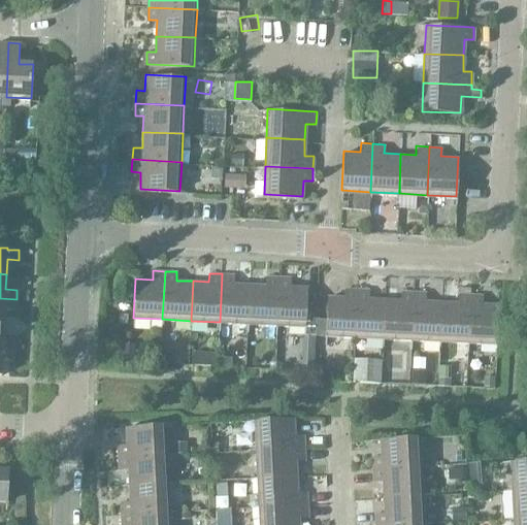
[(220,322),(248,323),(250,284),(234,283),(234,274),(222,273),(220,322)]
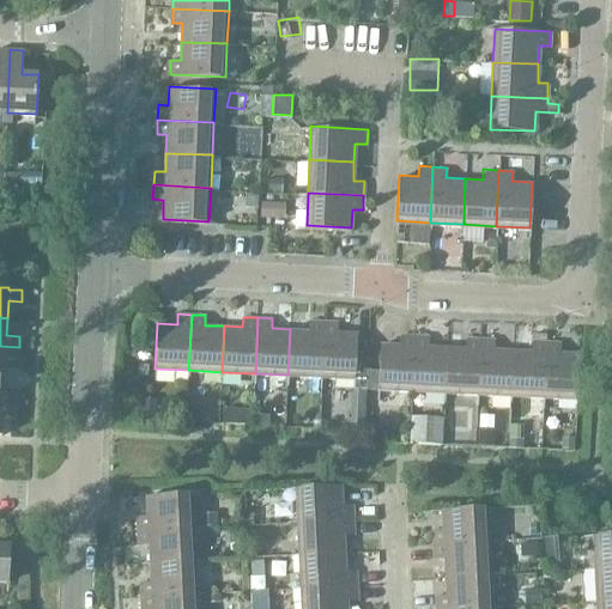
[(288,375),(321,376),(323,320),(309,320),(308,330),(290,329),(288,375)]
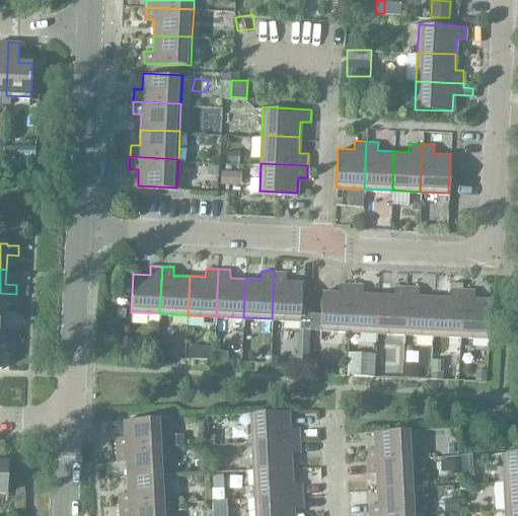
[(274,271),(272,318),(300,320),(301,282),(286,281),(286,272),(274,271)]
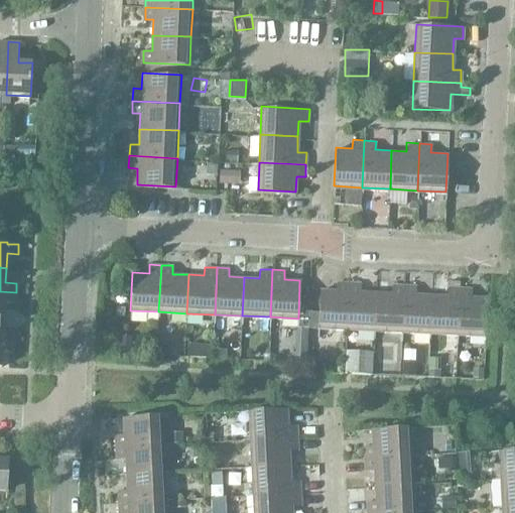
[(317,328),(346,330),(349,282),(337,281),(337,290),(319,289),(317,328)]
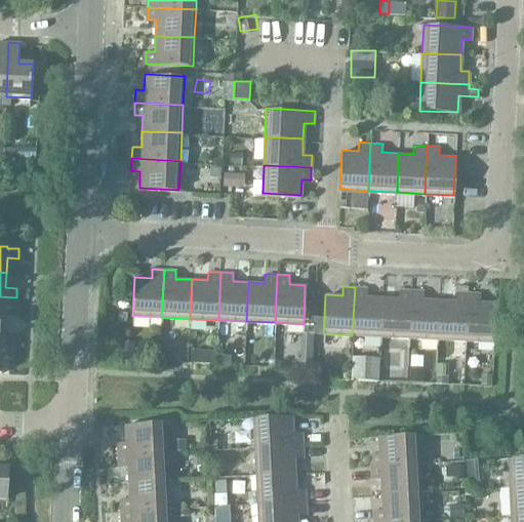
[(352,335),(380,336),(383,297),(367,296),(367,287),(355,287),(352,335)]
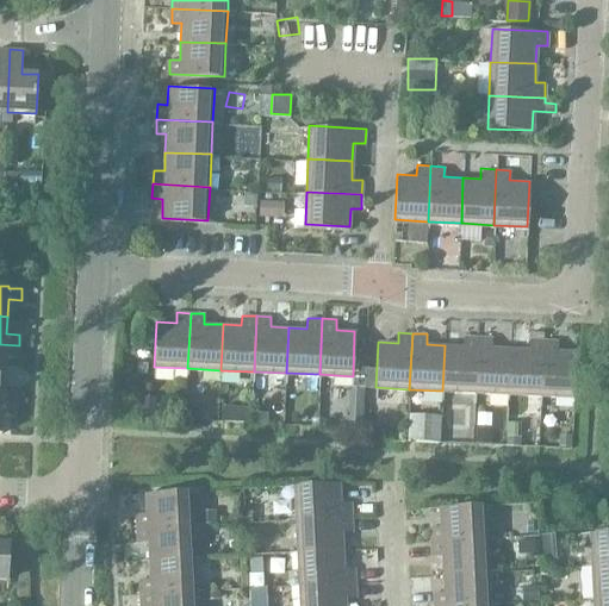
[(442,391),(476,392),(478,336),(464,336),(463,347),(445,345),(442,391)]
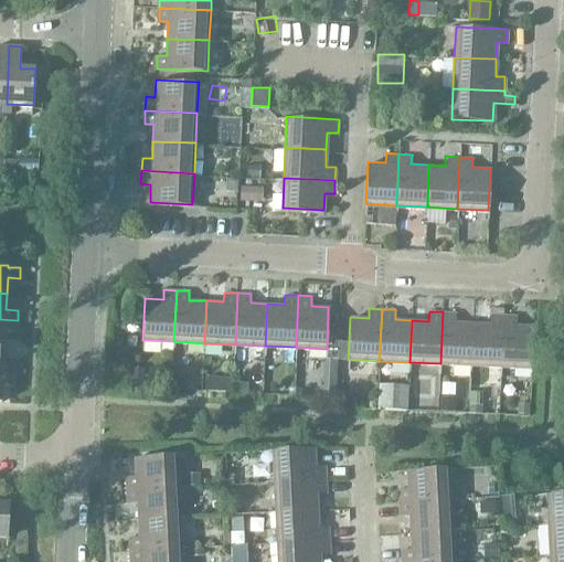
[(440,363),(470,366),(472,322),(455,322),(456,313),(443,311),(440,363)]
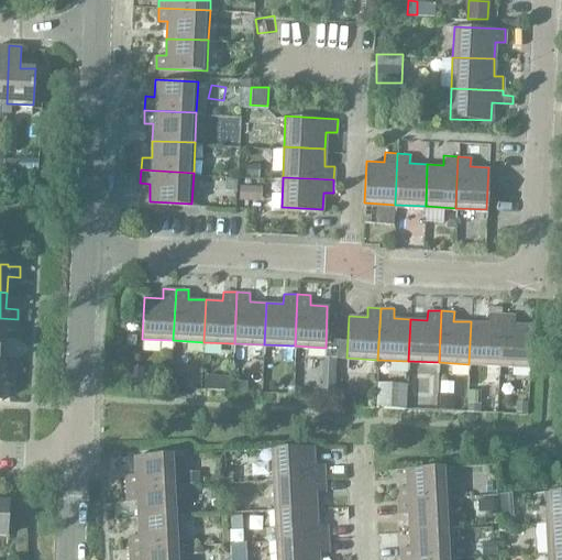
[(469,364),(499,365),(502,314),(488,314),(488,322),(471,321),(469,364)]
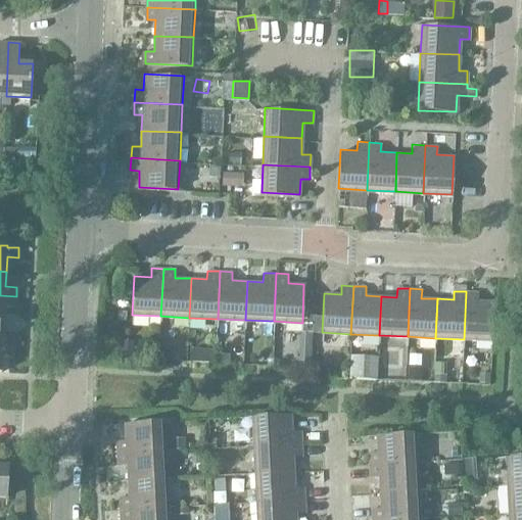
[(466,291),(464,339),(492,340),(494,301),(477,300),(478,292),(466,291)]
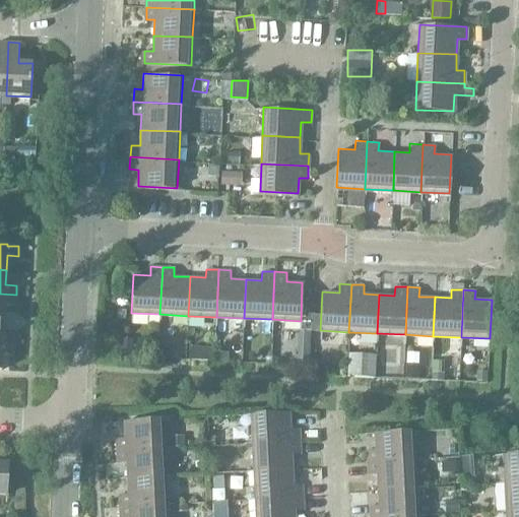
[(16,295),(0,294),(0,318),(3,319),(4,304),(15,305),(16,295)]
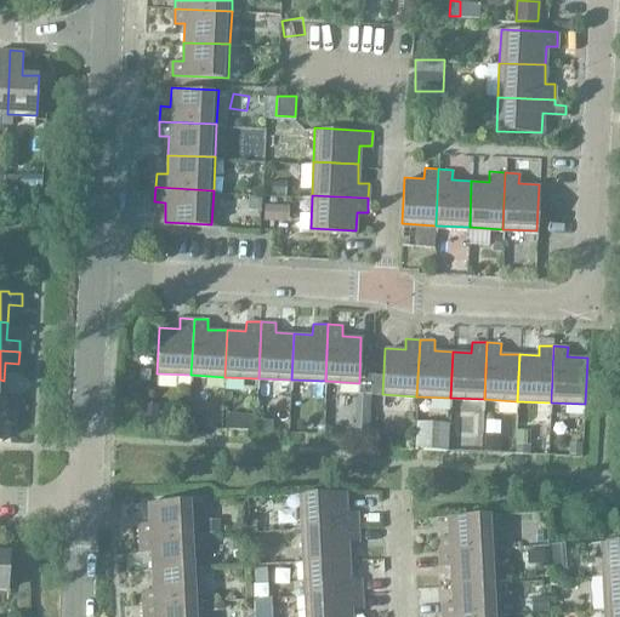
[(373,363),(359,361),(359,383),(358,393),(373,393),(374,375),(373,373),(373,363)]
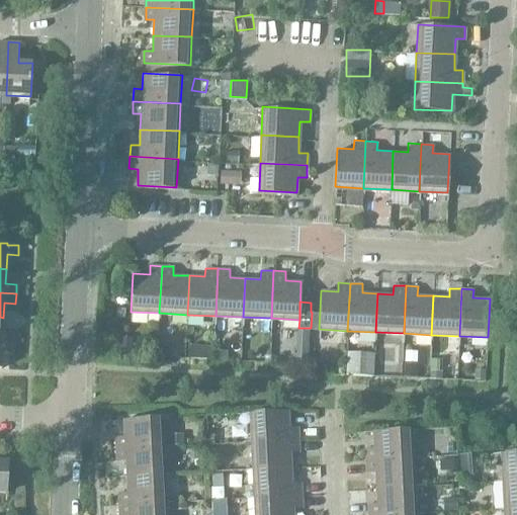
[(3,318),(0,317),(0,342),(13,343),(14,333),(3,333),(3,318)]
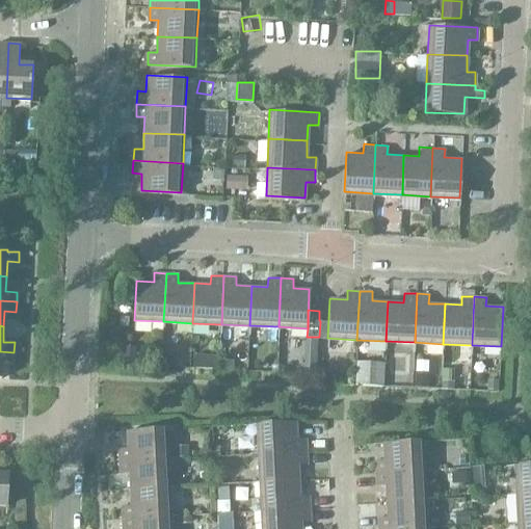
[(0,376),(1,376),(1,362),(14,363),(14,352),(0,351),(0,376)]
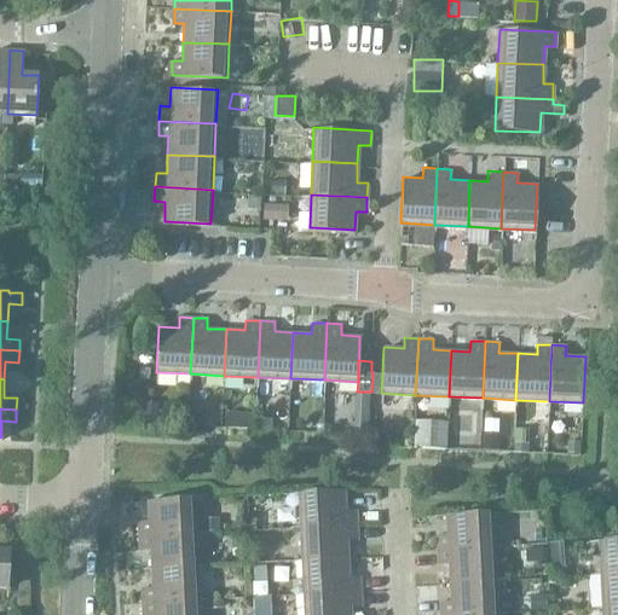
[(483,439),(500,440),(501,417),(484,416),(483,439)]
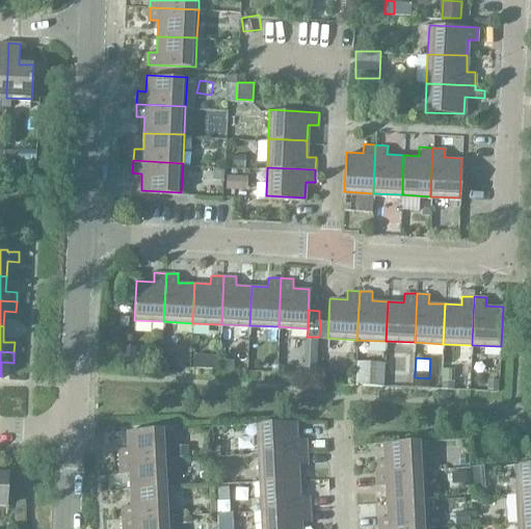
[(385,370),(357,368),(356,384),(383,385),(385,370)]
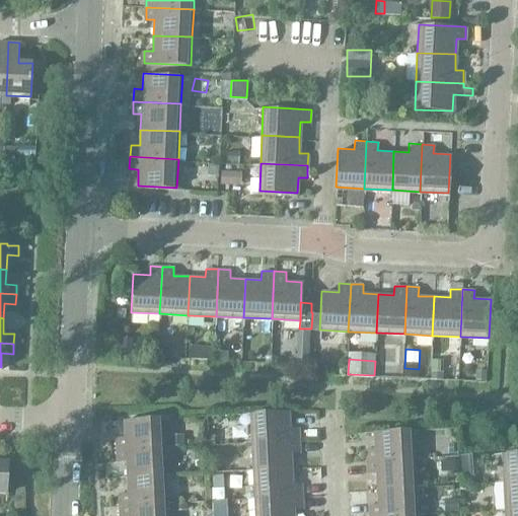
[(250,413),(251,441),(299,439),(298,427),(288,427),(287,411),(250,413)]
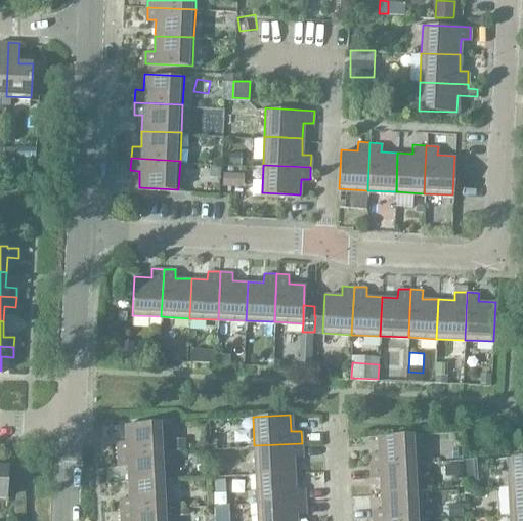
[(117,440),(118,452),(165,449),(164,421),(126,423),(127,440),(117,440)]
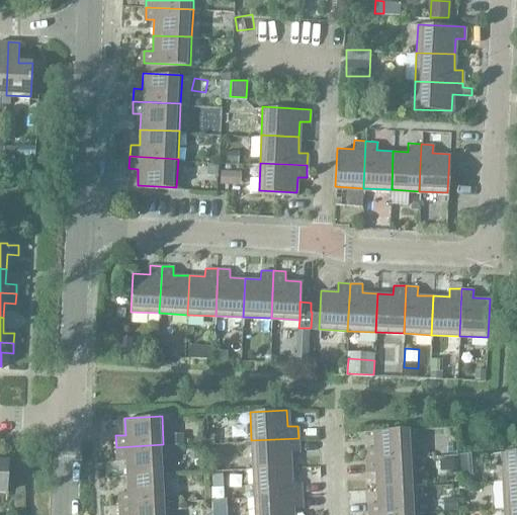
[(365,459),(412,456),(411,428),(372,430),(373,446),(364,446),(365,459)]
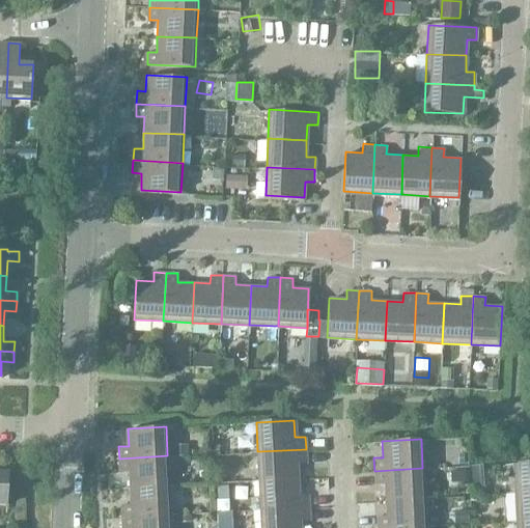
[(257,451),(259,479),(297,478),(297,462),(306,462),(306,449),(257,451)]
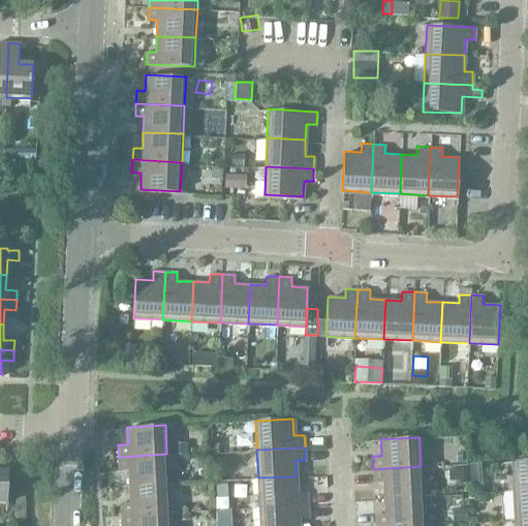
[(129,469),(129,486),(168,483),(166,454),(119,457),(119,470),(129,469)]
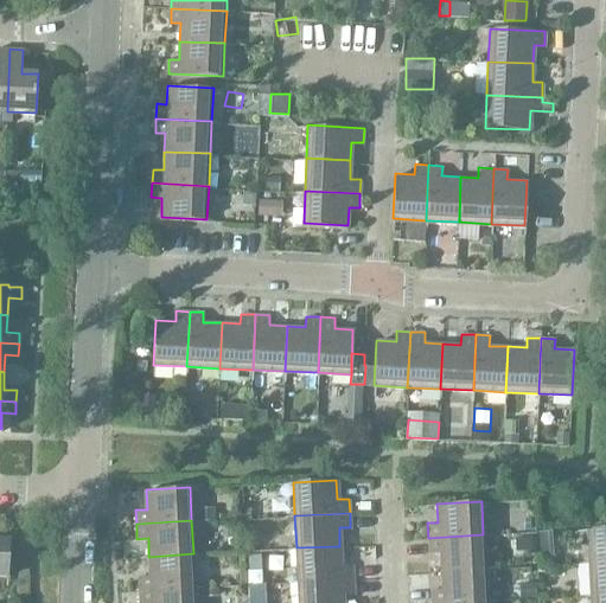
[(605,527),(586,530),(588,562),(605,560),(605,527)]
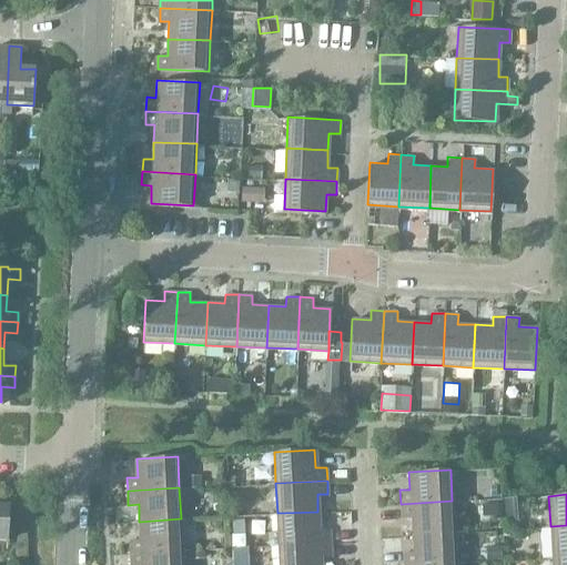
[(413,534),(454,532),(452,501),(401,504),(401,517),(412,517),(413,534)]
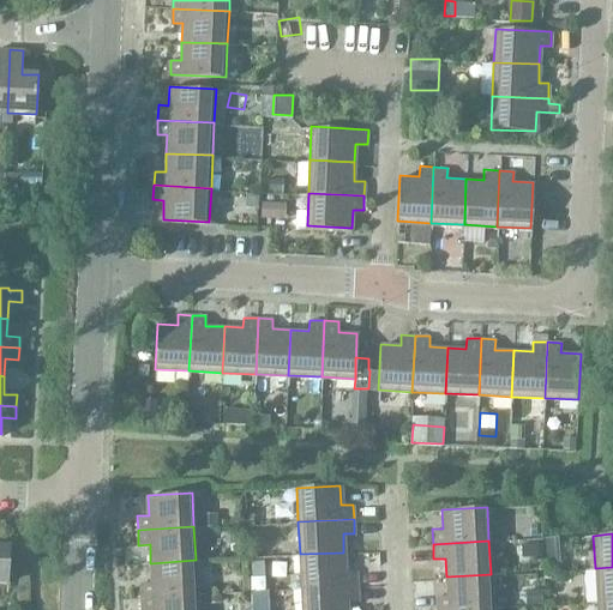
[(0,583),(7,584),(8,575),(11,575),(12,560),(8,560),(10,547),(0,545),(0,583)]
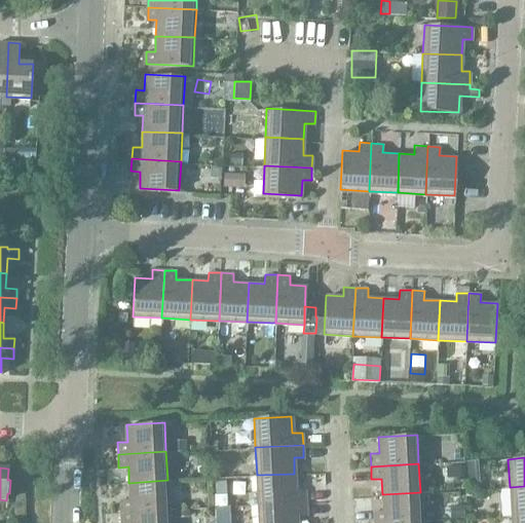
[(257,475),(259,503),(305,500),(305,488),(295,489),(294,474),(257,475)]
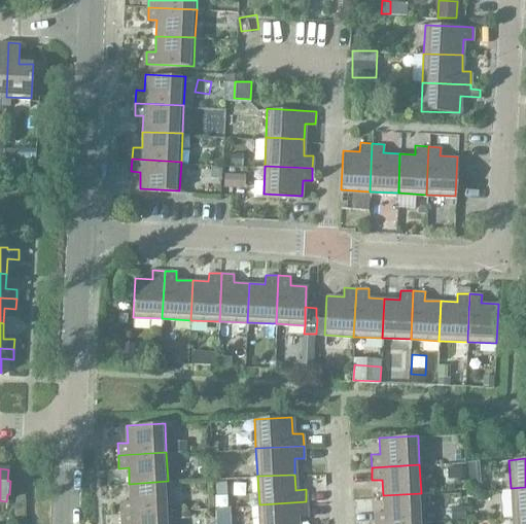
[(120,500),(120,513),(169,510),(168,481),(129,484),(130,499),(120,500)]
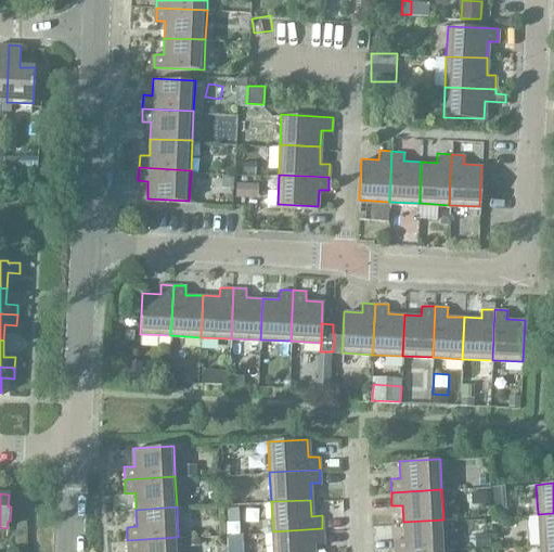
[(553,513),(538,514),(539,544),(553,543),(553,513)]
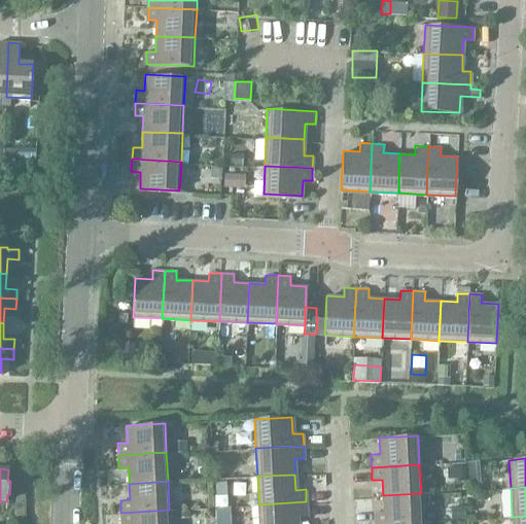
[(374,523),(380,523),(422,521),(421,493),(383,495),(383,512),(374,512),(374,523)]
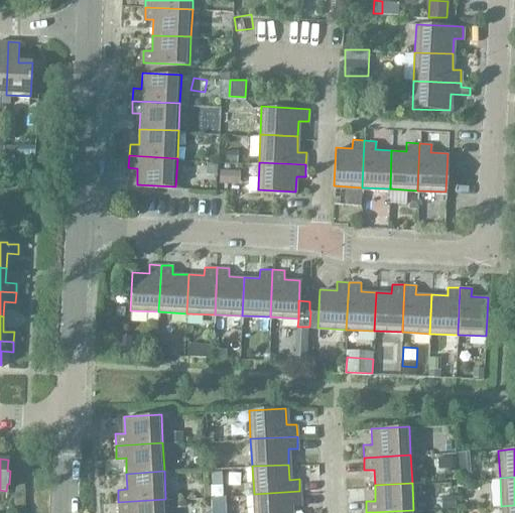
[(254,494),(254,512),(291,512),(291,504),(300,503),(299,491),(254,494)]
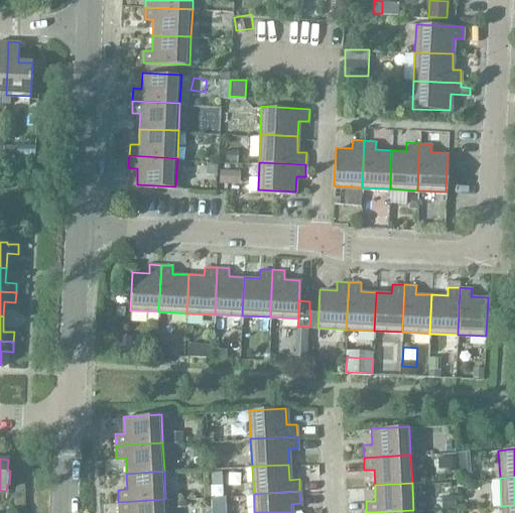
[(165,512),(165,499),(118,502),(118,512),(165,512)]
